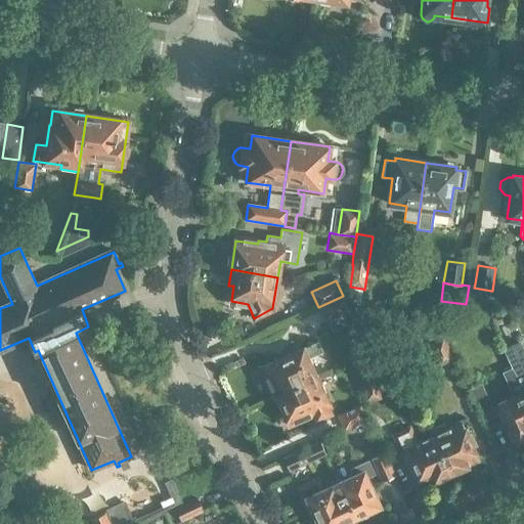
[(474,288),(475,284),(470,284),(469,286),(466,304),(466,306),(473,307),(473,308),(488,309),(491,291),(474,288)]
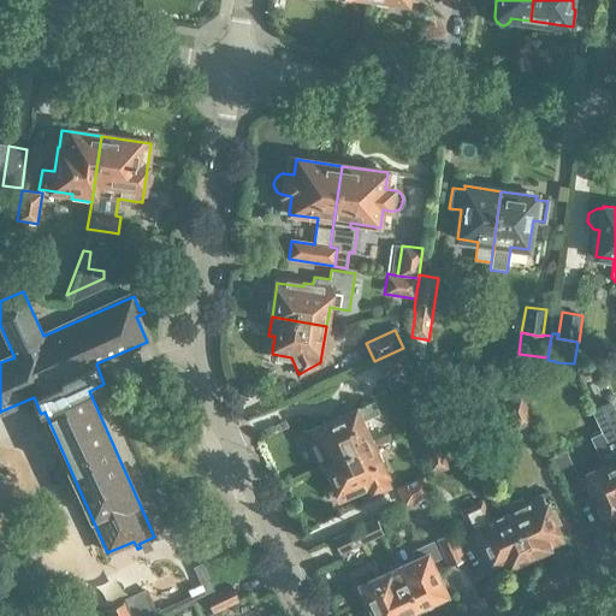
[(426,339),(412,337),(409,353),(422,355),(426,339)]
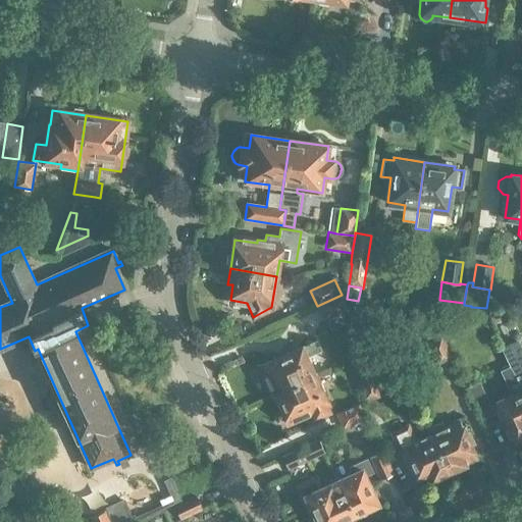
[(349,310),(342,295),(317,306),(325,321),(349,310)]
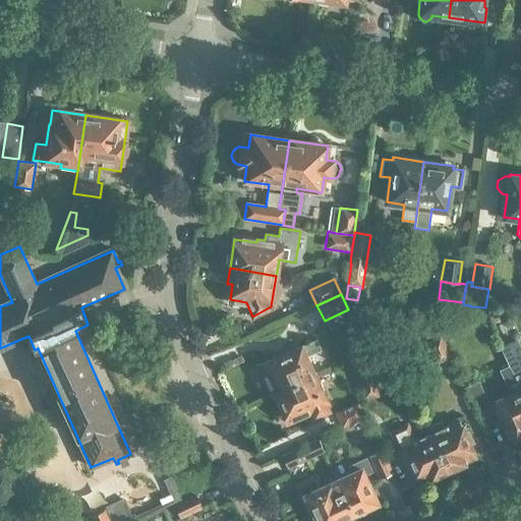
[(426,341),(441,335),(435,323),(421,329),(426,341)]
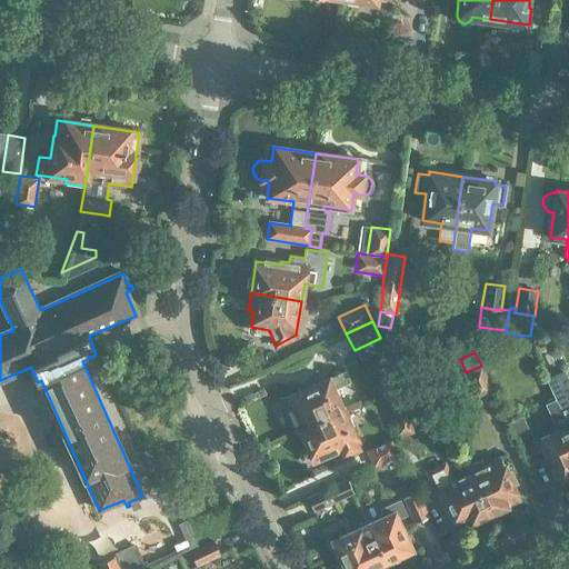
[(482,365),(481,366),(466,372),(477,398),(493,389),(482,365)]
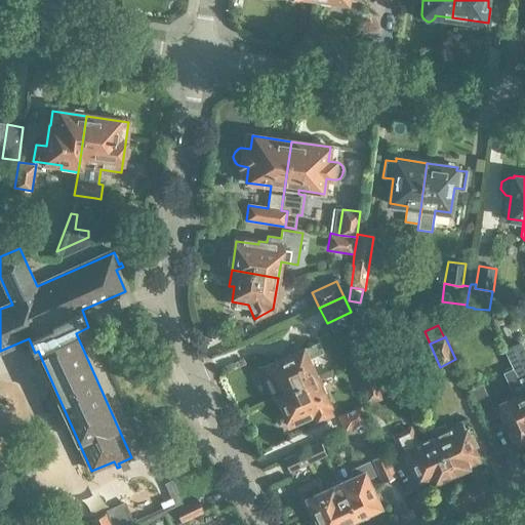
[(524,349),(521,340),(503,349),(513,368),(524,395),(524,367),(524,366),(524,349)]
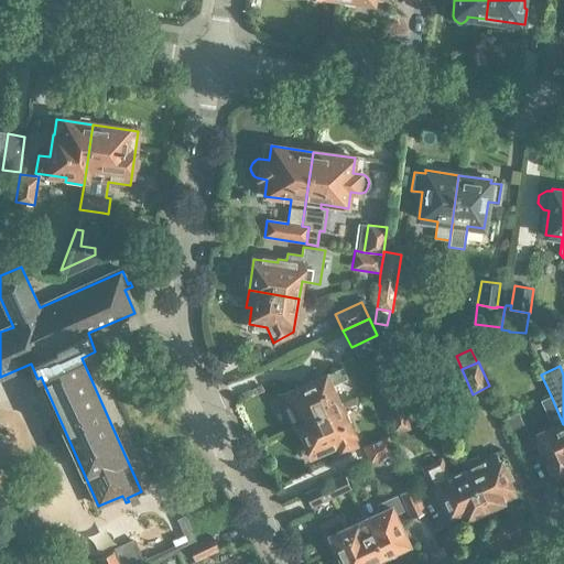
[(340,405),(332,387),(339,383),(348,380),(343,367),(279,396),(293,427),(297,426),(340,405)]
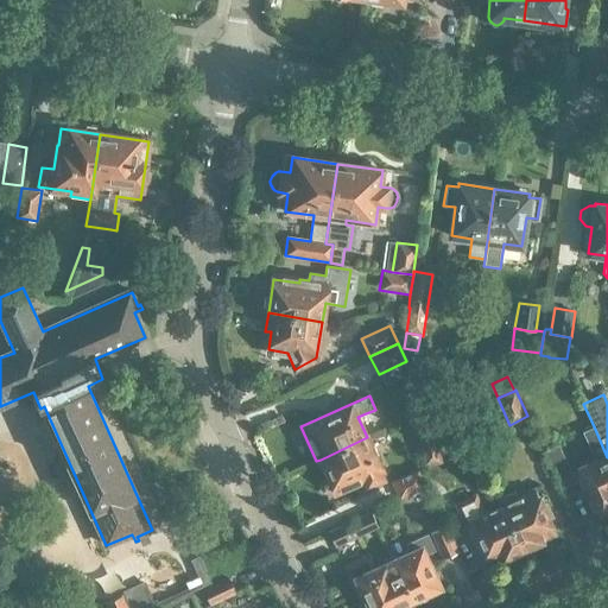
[(582,432),(595,460),(580,467),(601,513),(607,510),(607,457),(594,426),(582,432)]
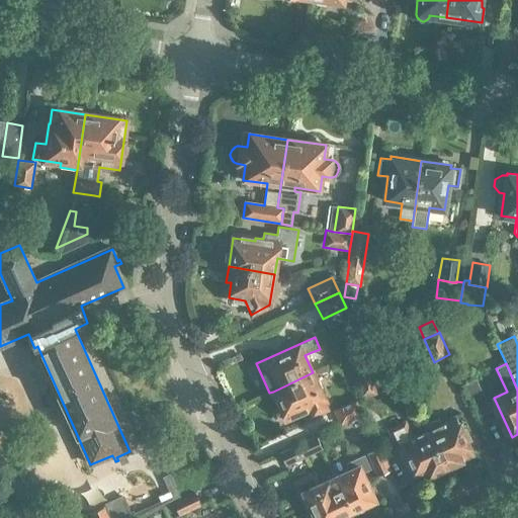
[(357,372),(361,398),(377,394),(373,369),(357,372)]
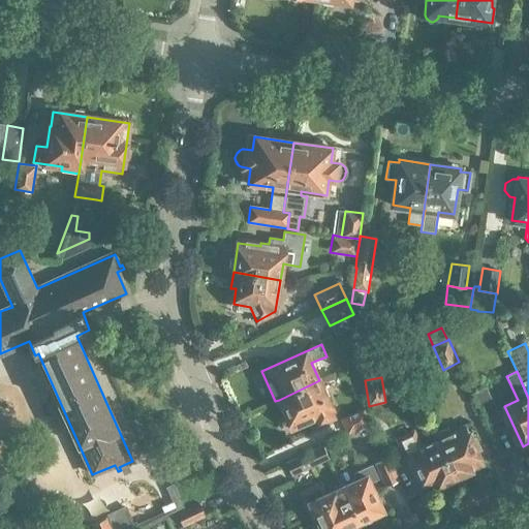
[(333,410),(327,397),(319,380),(279,400),(291,427),(315,416),(319,425),(334,418),(331,411),(333,410)]
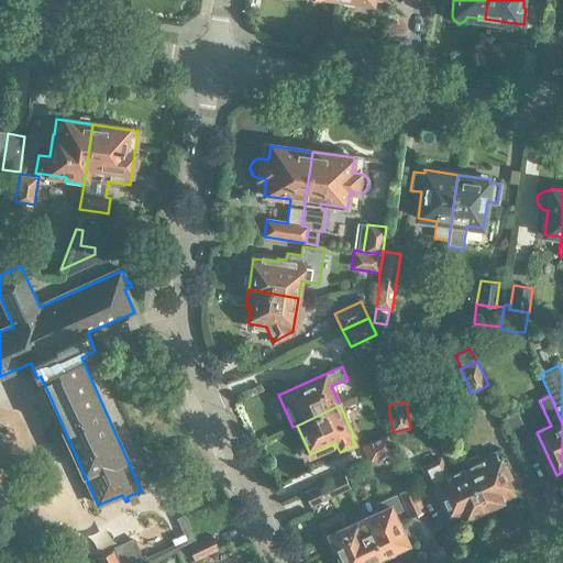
[(503,418),(519,452),(532,446),(517,411),(503,418)]
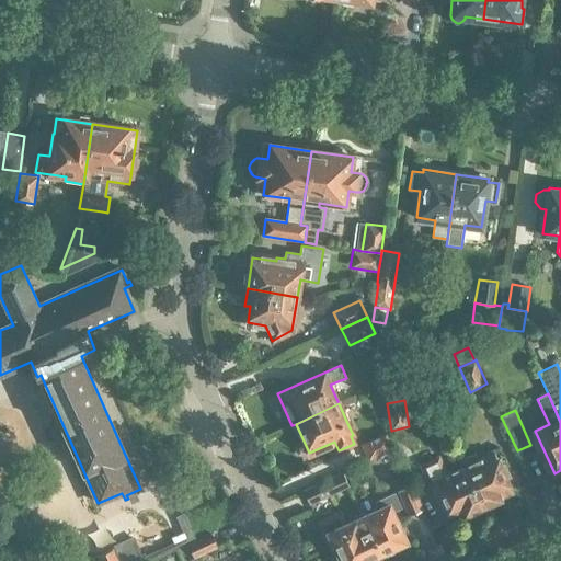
[(361,444),(367,458),(368,461),(395,448),(387,432),(361,444)]
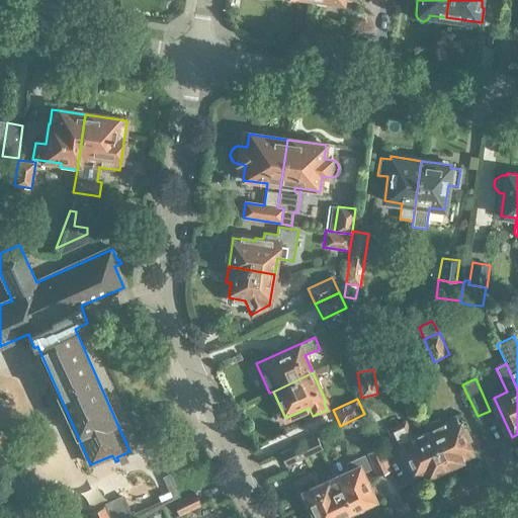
[(476,454),(458,415),(443,422),(441,419),(428,426),(430,431),(446,467),(476,454)]
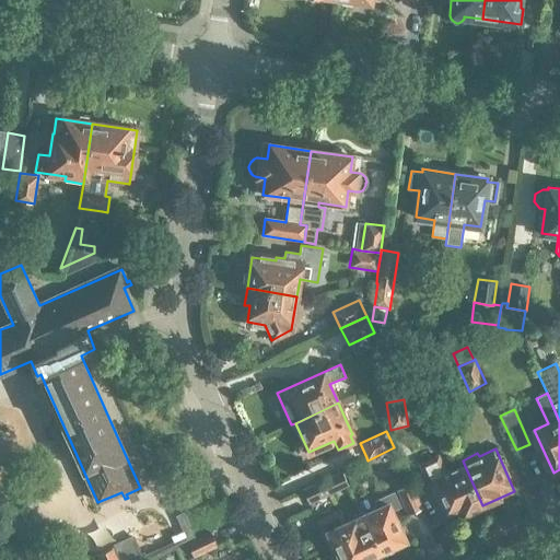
[(447,475),(445,471),(439,456),(420,464),(433,492),(438,490),(452,520),(482,505),(465,466),(447,475)]
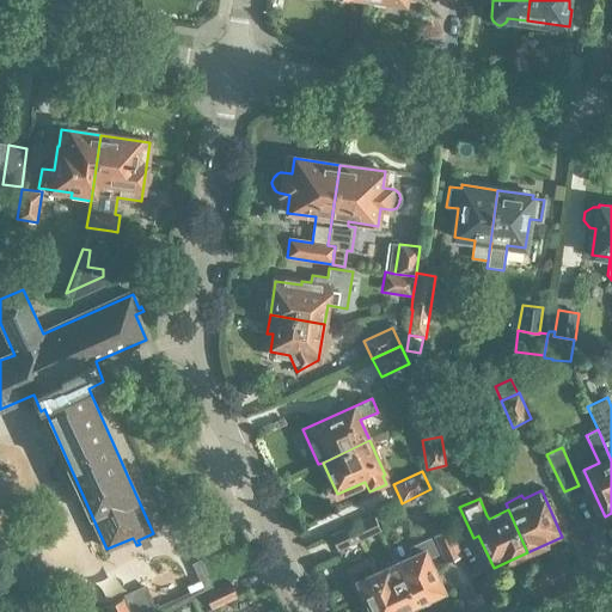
[(337,550),(343,548),(380,530),(373,513),(329,533),(337,550)]
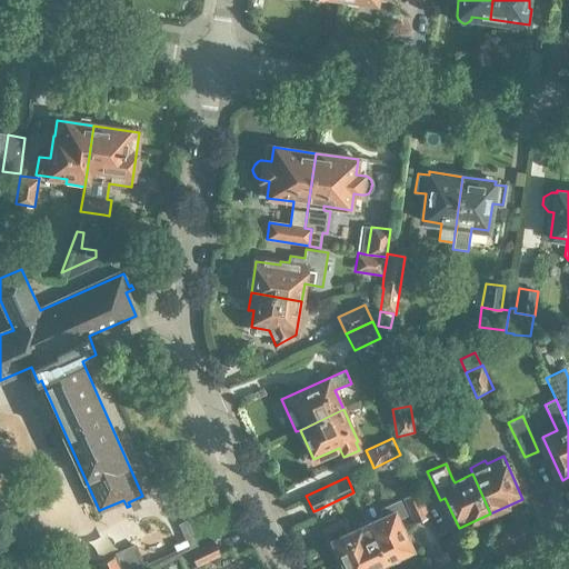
[(60,568),(43,528),(56,522),(39,483),(9,496),(26,536),(13,540),(26,568),(60,568)]
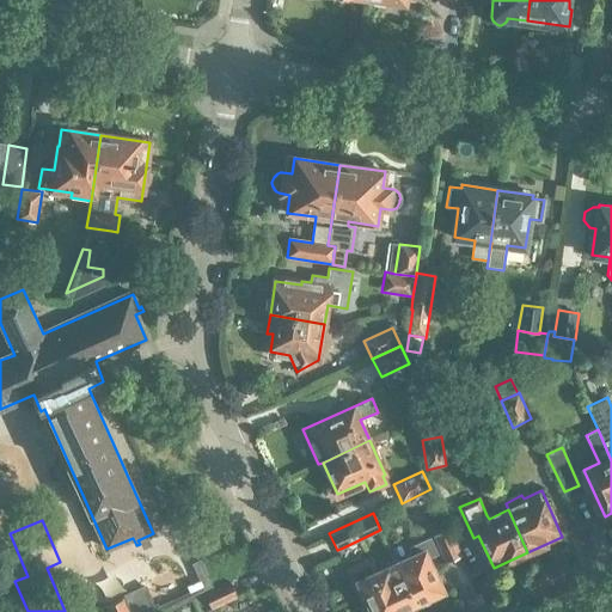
[(450,528),(434,536),(447,562),(461,556),(450,528)]
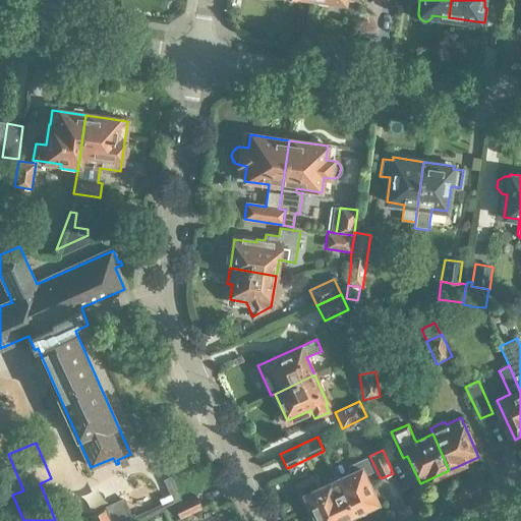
[(352,472),(337,479),(353,515),(380,503),(365,473),(373,470),(367,457),(349,465),(352,472)]
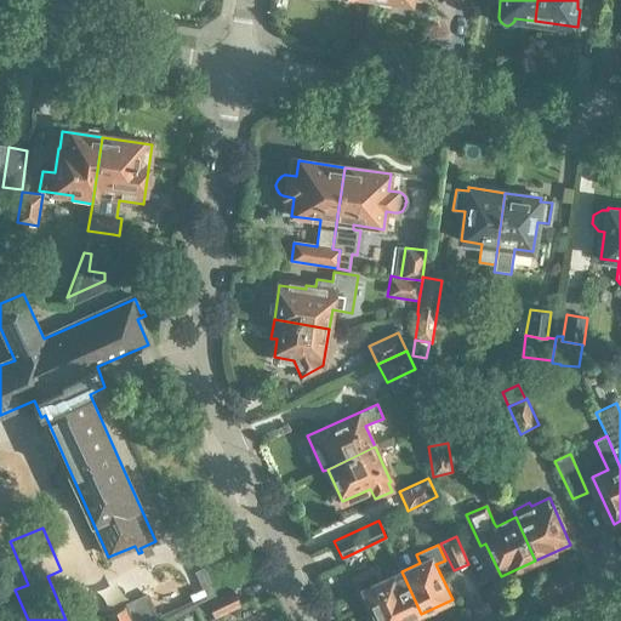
[(135,620),(165,620),(194,608),(215,598),(220,596),(205,567),(197,570),(208,593),(160,615),(151,593),(127,603),(135,620)]
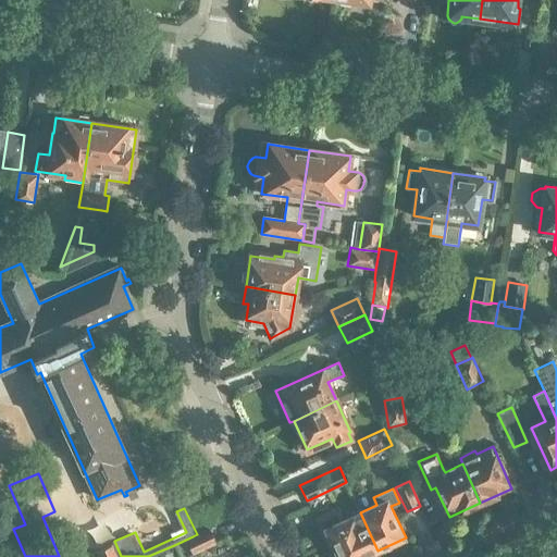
[(362,556),(378,551),(360,512),(345,519),(339,508),(318,518),(335,556),(362,556)]
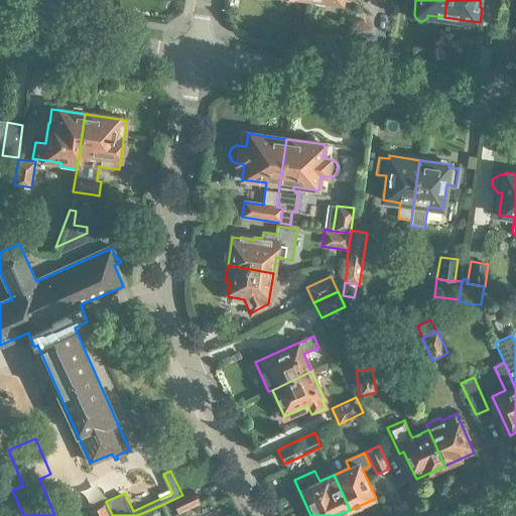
[(178,497),(161,505),(164,510),(174,506),(178,514),(201,503),(195,491),(178,498),(178,497)]
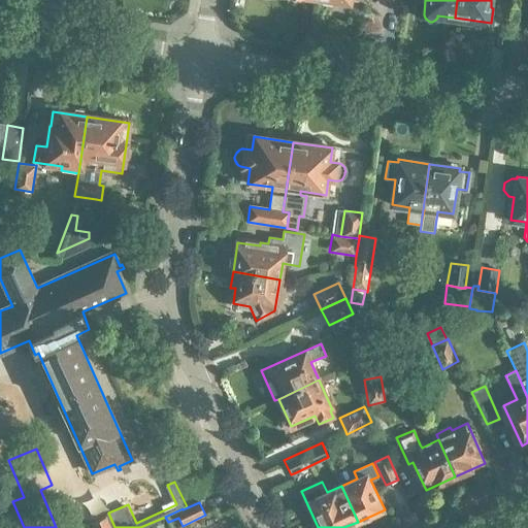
[(94,527),(110,527),(106,518),(93,524),(94,527)]
